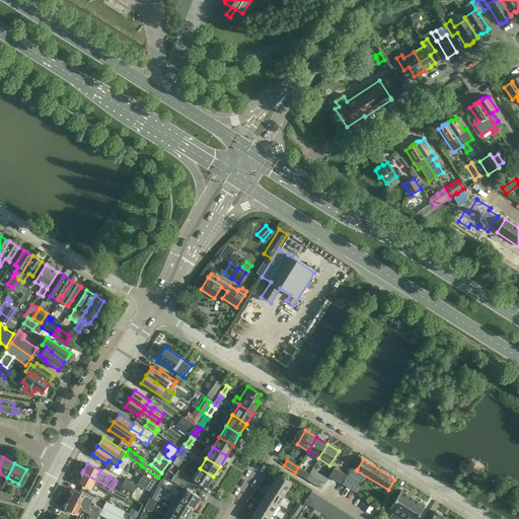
[(298,467),(295,472),(305,479),(309,473),(298,467)]
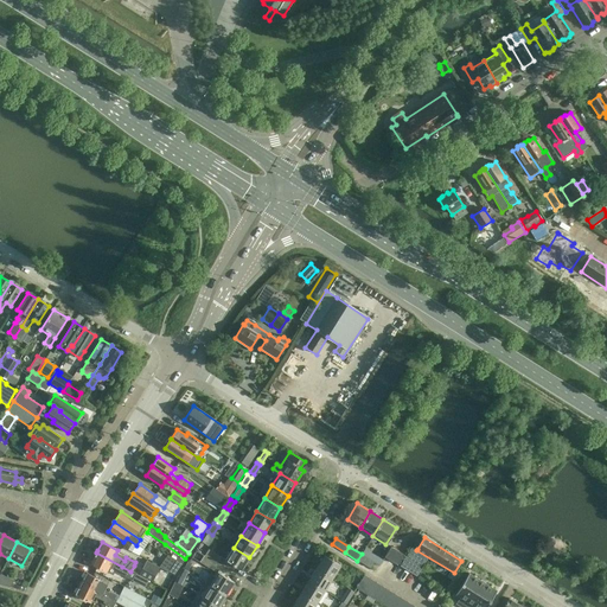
[(403,555),(391,547),(384,557),(397,564),(403,555)]
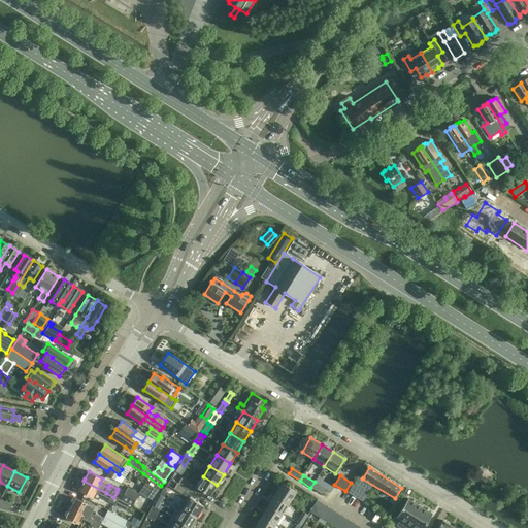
[(217,485),(203,476),(196,488),(209,496),(217,485)]
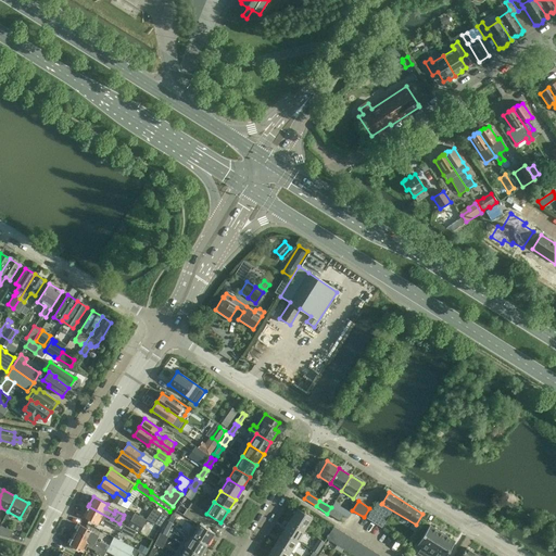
[(187,509),(199,517),(203,510),(191,503),(190,505),(187,503),(185,506),(188,508),(187,509)]
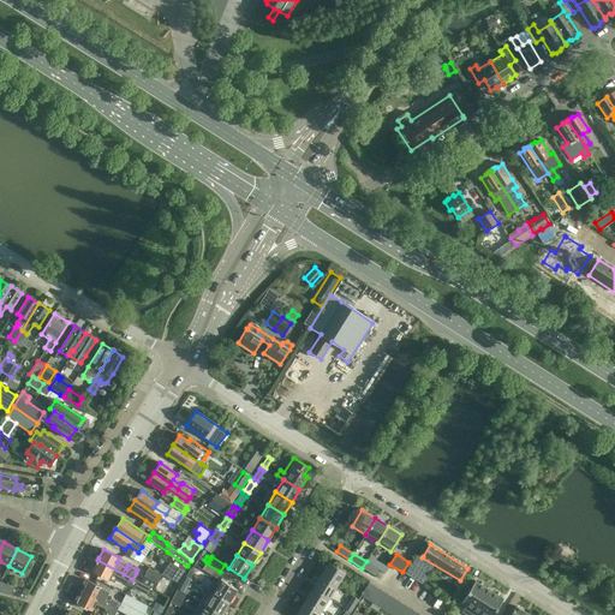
[(417,557),(406,574),(418,581),(429,565),(417,557)]
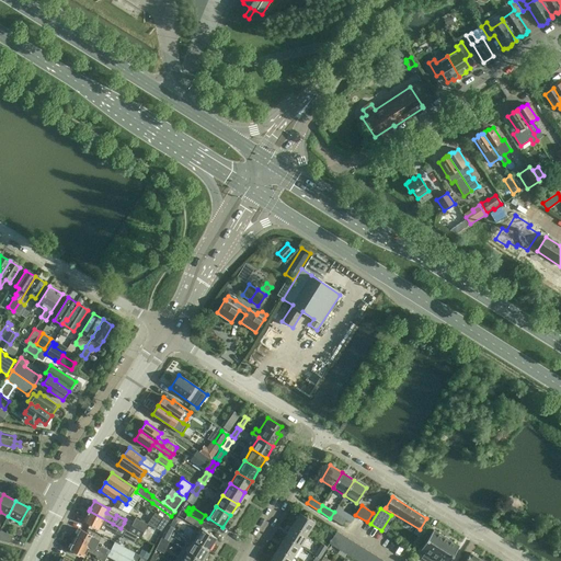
[(121,528),(113,524),(89,511),(87,513),(88,514),(84,522),(99,528),(99,529),(104,531),(106,528),(122,536),(126,530),(121,528)]
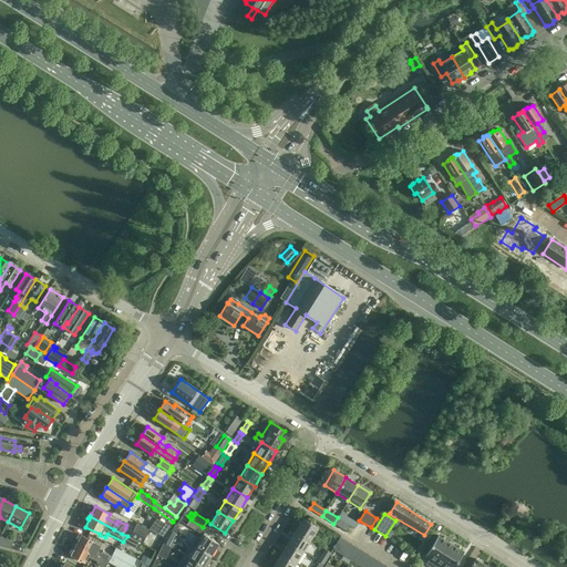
[(338,517),(333,524),(347,531),(350,525),(338,517)]
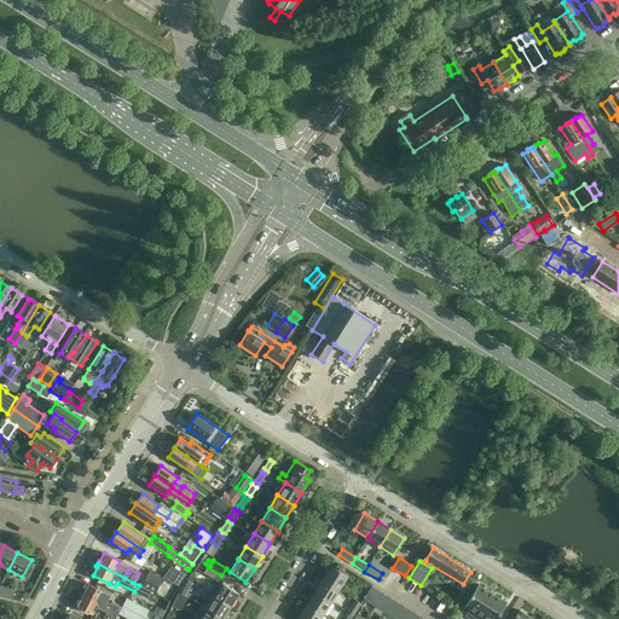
[(186,576),(171,566),(162,578),(178,586),(186,576)]
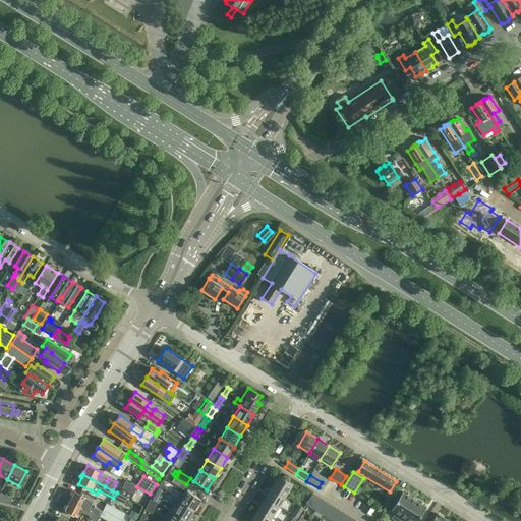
[(272,487),(285,497),(292,485),(279,476),(272,487)]
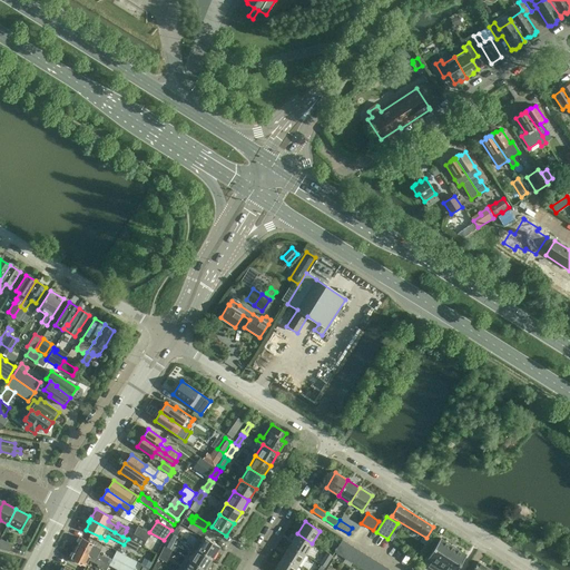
[(204,530),(192,522),(188,529),(200,536),(204,530)]
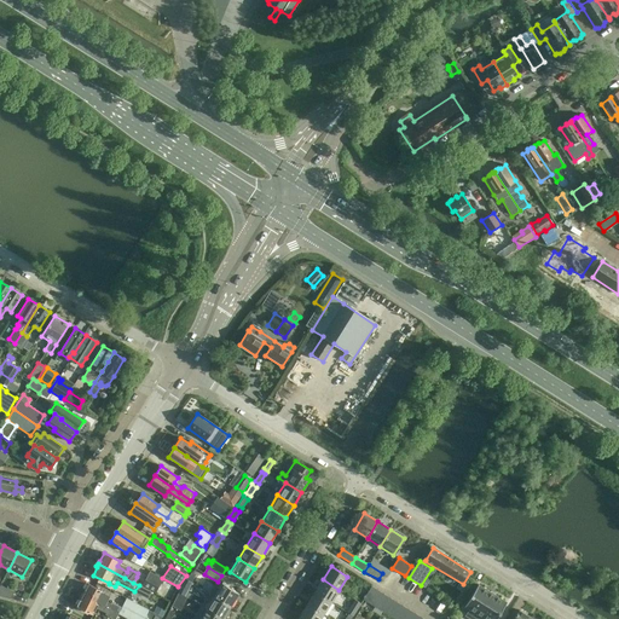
[(163,579),(149,572),(145,580),(142,586),(155,594),(163,579)]
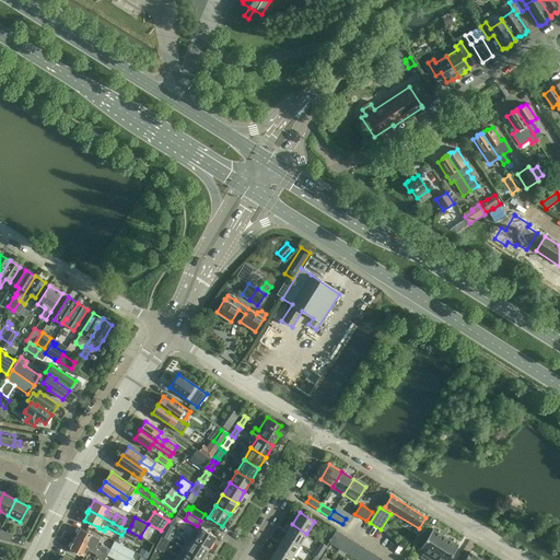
[(292,524),(284,536),(300,545),(306,534),(292,524)]
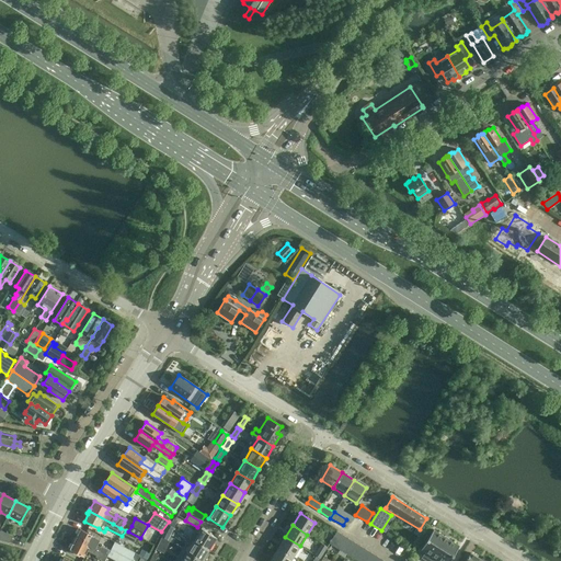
[(161,537),(171,544),(173,539),(170,537),(173,533),(167,528),(161,537)]
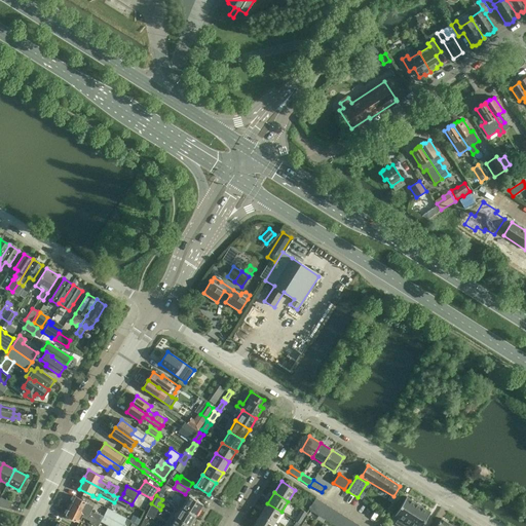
[(0,496),(0,506),(8,509),(11,503),(0,496)]
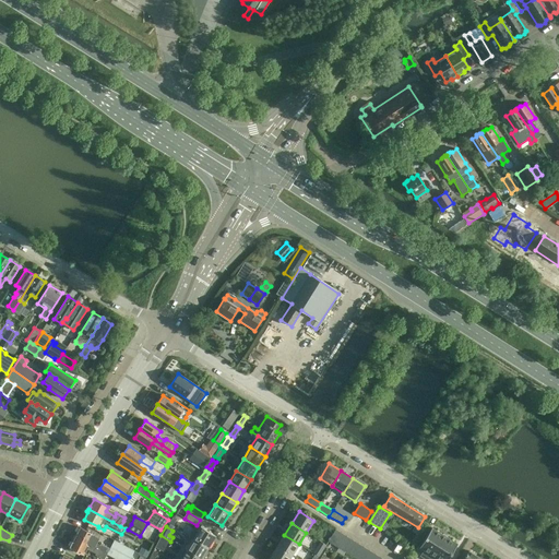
[(74,535),(73,537),(91,546),(107,555),(110,548),(102,544),(100,546),(97,544),(99,538),(94,536),(94,535),(80,527),(75,535),(74,535)]
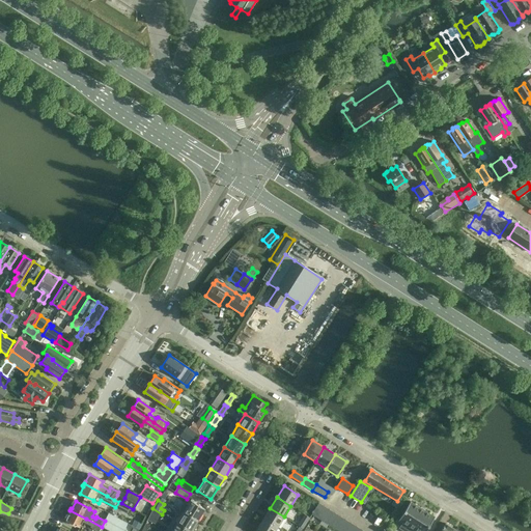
[(184,511),(197,521),(204,509),(191,501),(184,511)]
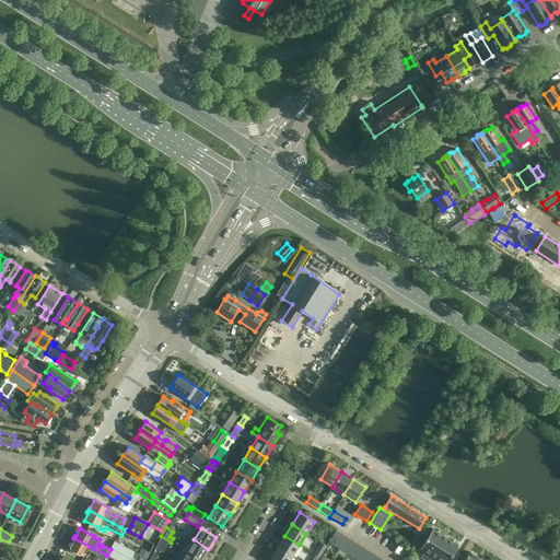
[(420,549),(438,559),(448,559),(458,546),(432,529),(420,549)]
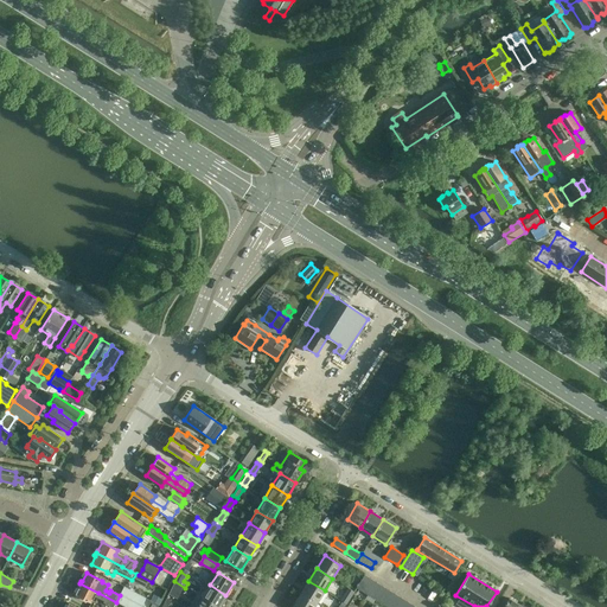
[(363,593),(371,579),(364,575),(356,588),(363,593)]
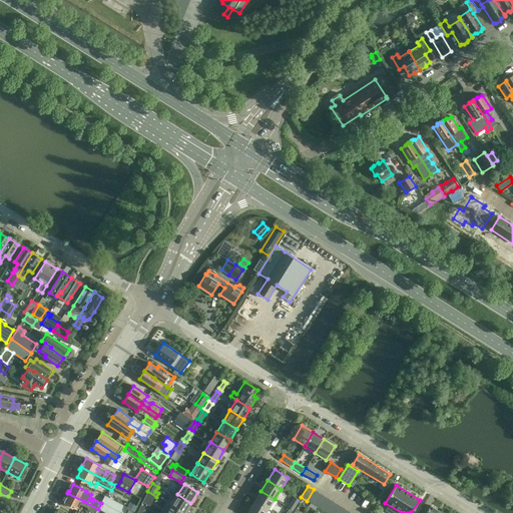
[(314,489),(307,501),(311,503),(309,506),(310,507),(319,493),(314,489)]
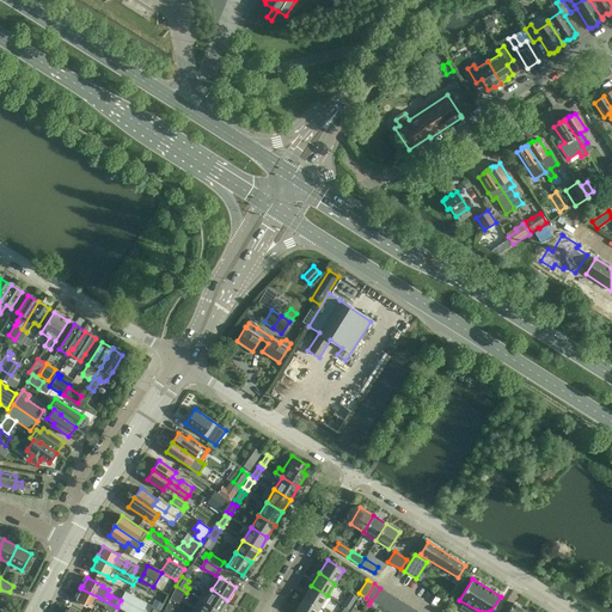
[(319,609),(328,595),(311,586),(304,598),(319,609)]
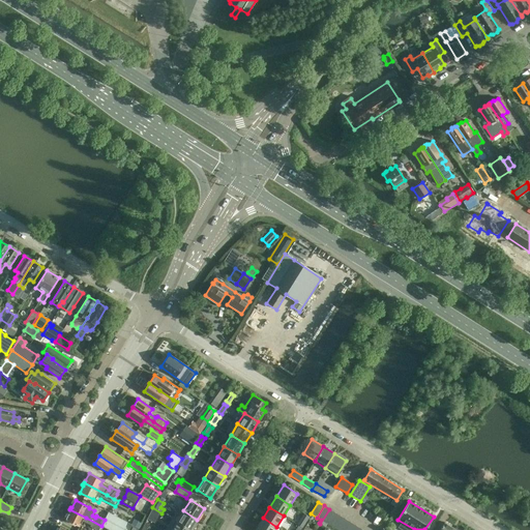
[(190,529),(197,520),(183,510),(179,508),(172,519),(189,529),(190,529)]
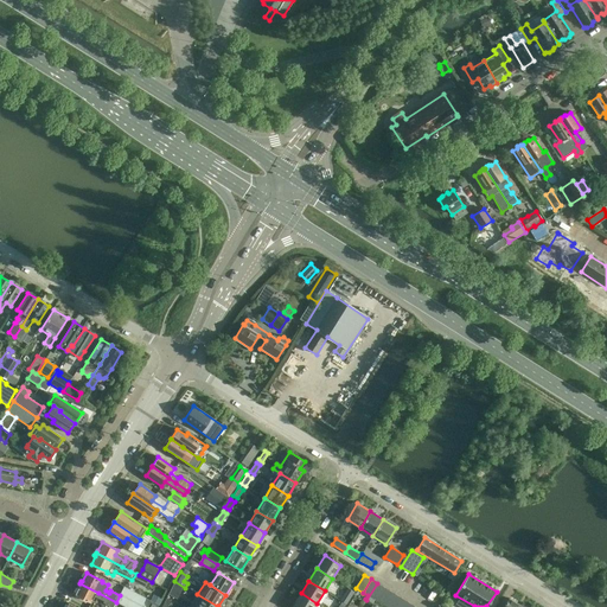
[(110,606),(113,606),(116,602),(98,593),(80,583),(78,586),(80,587),(75,594),(91,604),(94,596),(104,602),(103,604),(110,606)]
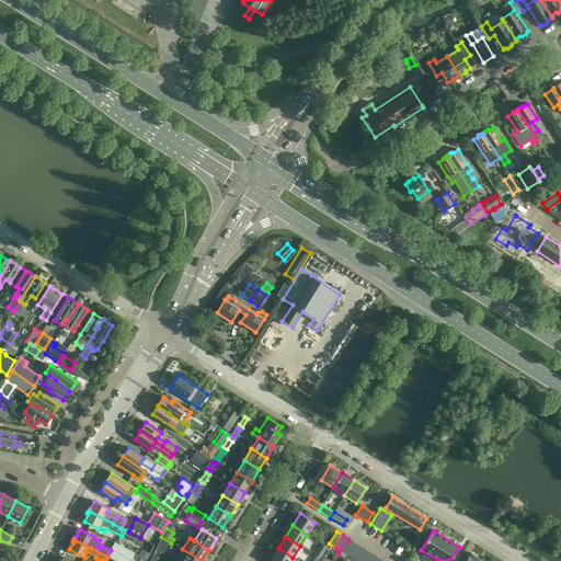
[(344,558),(346,554),(354,542),(348,539),(339,554),(344,558)]
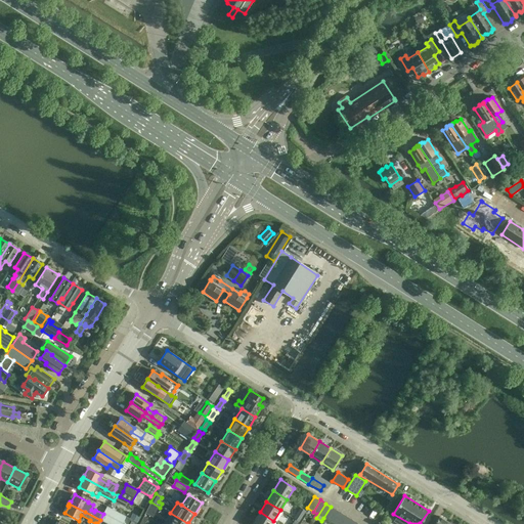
[(103,514),(100,520),(107,523),(136,523),(137,523),(132,520),(126,517),(107,506),(104,513),(103,514)]
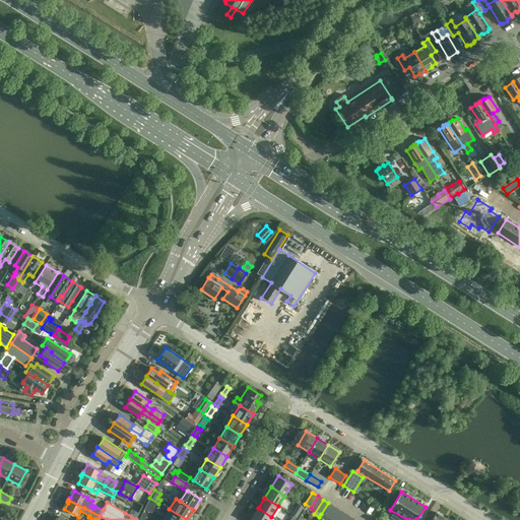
[(328,503),(321,514),(326,517),(333,506),(328,503)]
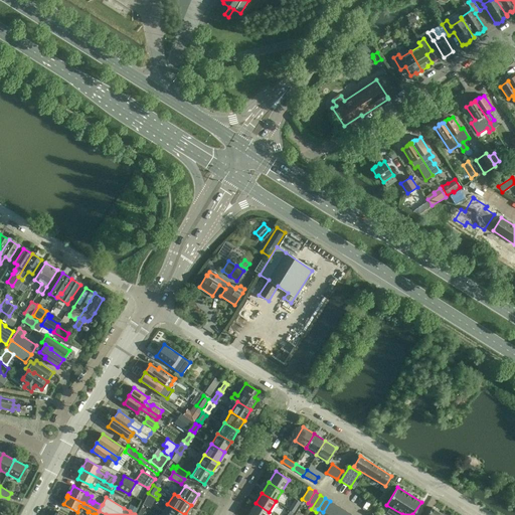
[(297,500),(292,508),(296,510),(301,502),(297,500)]
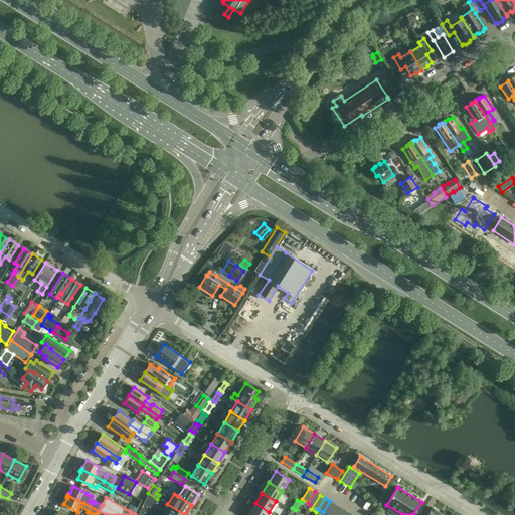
[(135,503),(130,511),(135,514),(140,503),(137,501),(136,503),(135,503)]
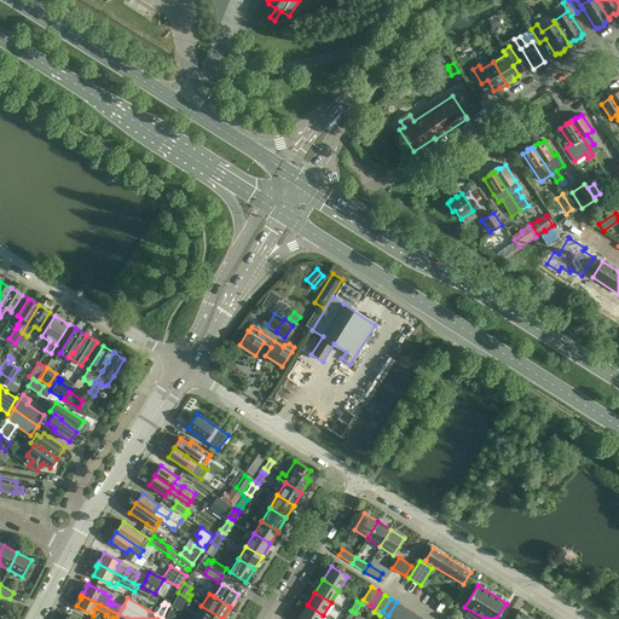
[(397,602),(388,615),(393,618),(395,618),(404,606),(397,602)]
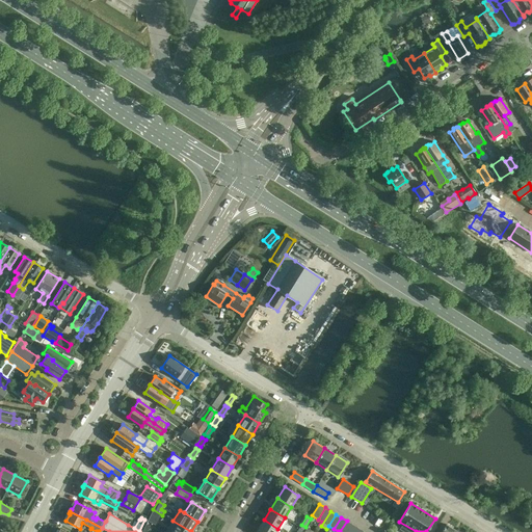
[(274,531),(277,529),(264,520),(257,531),(258,531),(274,531)]
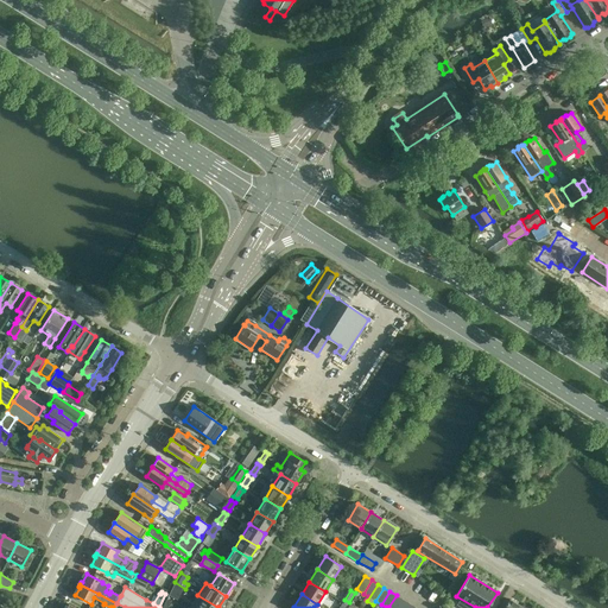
[(202,599),(196,607),(217,607),(197,595),(197,596),(202,599)]
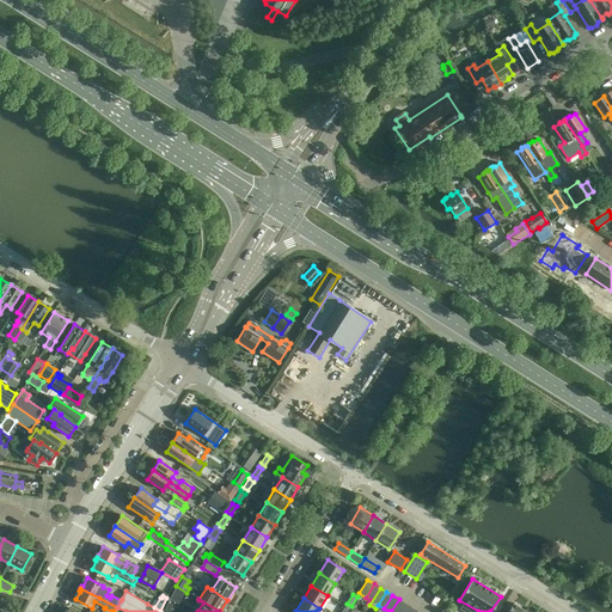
[(399,611),(405,604),(399,599),(391,611),(399,611)]
